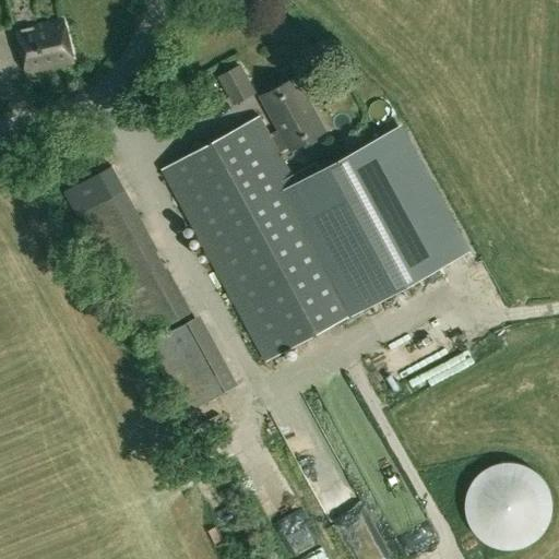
[(18,30),(27,68),(28,72),(73,62),(63,19),(18,30)]
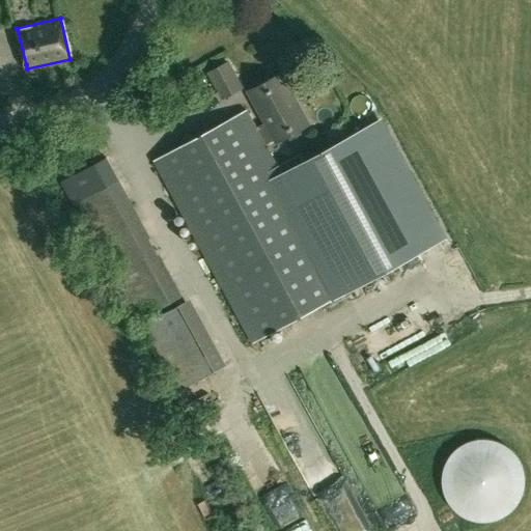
[(223,57),(212,63),(222,81),(233,76),(223,57)]
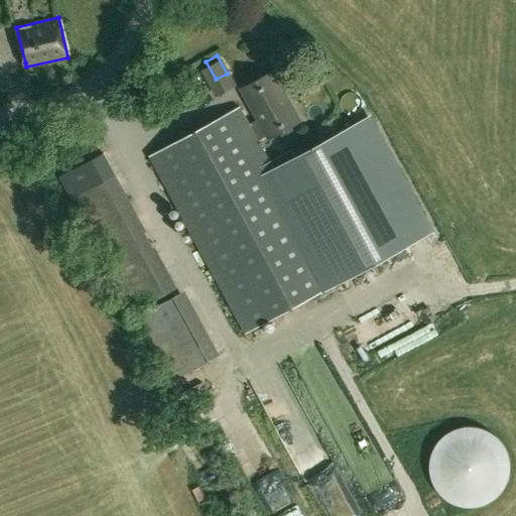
[(151,156),(248,333),(429,233),(367,118),(295,157),(291,150),(269,161),(258,142),(264,138),(267,140),(302,120),(290,98),(275,70),(241,89),(246,98),(258,120),(251,124),(242,107),(151,156)]
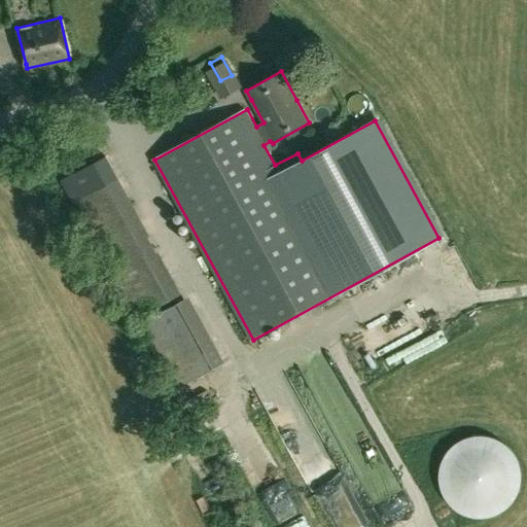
[(181,293),(118,178),(72,204),(80,218),(135,319),(181,293)]
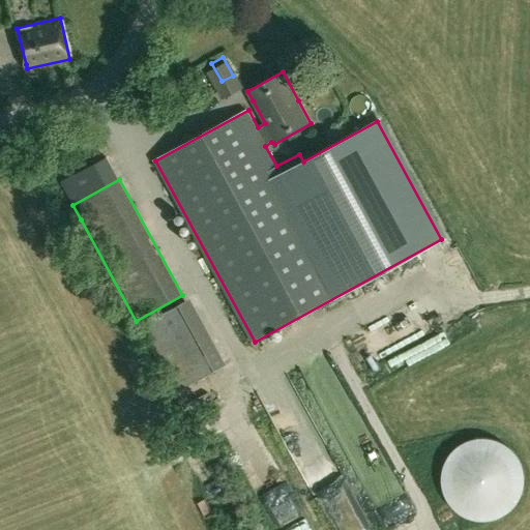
[(396,270),(406,286),(450,260),(441,244),(396,270)]
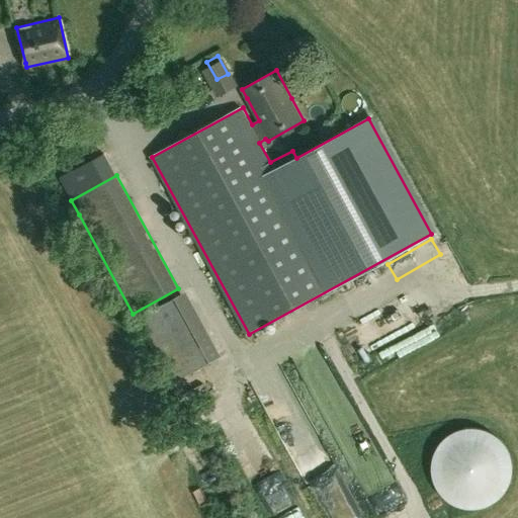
[(216,357),(181,294),(136,319),(170,381),(216,357)]
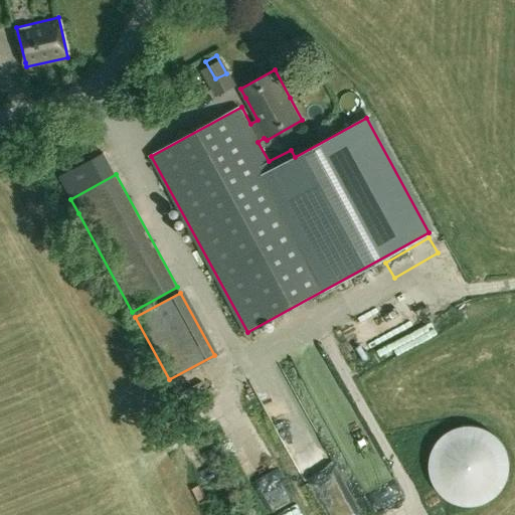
[(473,506),(474,506),(475,506),(476,506),(477,506),(478,505),(479,505),(480,505),(482,505),(483,504),(484,504),(485,503),(486,503),(487,503),(488,502),(489,501),(490,501),(491,500),(492,500),(493,499),(494,498),(495,497),(496,496),(497,496),(498,495),(499,494),(499,493),(500,492),(501,491),(502,491),(502,490),(503,489),(504,488),(504,487),(505,486),(505,485),(506,484),(506,483),(507,482),(507,481),(507,480),(508,479),(508,477),(508,476),(509,475),(509,474),(509,473),(509,472),(509,471),(510,470),(510,468),(510,467),(510,466),(510,465),(510,464),(510,463),(509,462),(509,461),(509,460),(509,458),(509,457),(508,456),(508,455),(508,454),(507,453),(507,452),(507,451),(506,450),(506,449),(505,448),(505,447),(504,446),(504,445),(503,444),(502,443),(502,442),(501,441),(500,440),(499,439),(498,438),(497,437),(496,436),(495,435),(494,435),(494,434),(493,433),(492,433),(491,432),(490,432),(489,431),(488,430),(487,430),(486,430),(485,428),(484,428),(483,427),(481,427),(480,427),(479,426),(478,426),(477,426),(476,426),(475,426),(474,425),(473,425),(471,425),(470,425),(469,425),(468,425),(467,425),(466,425),(465,425),(464,426),(462,426),(461,426),(460,426),(459,427),(458,427),(457,427),(456,428),(455,428),(454,428),(453,430),(452,430),(451,431),(450,431),(449,432),(448,433),(447,433),(446,434),(445,435),(444,435),(443,436),(442,437),(442,438),(441,438),(440,439),(439,440),(439,441),(438,442),(437,443),(437,444),(436,445),(435,445),(435,446),(434,448),(433,450),(433,451),(432,452),(432,453),(432,454),(431,455),(431,456),(431,457),(430,458),(430,459),(430,460),(430,461),(430,463),(430,464),(430,465),(430,466),(430,467),(430,468),(430,469),(430,470),(430,471),(430,472),(430,473),(430,474),(431,476),(431,477),(431,478),(432,479),(432,480),(432,481),(433,482),(433,483),(434,484),(434,485),(435,486),(435,487),(436,488),(437,489),(437,490),(438,491),(439,492),(439,493),(440,493),(441,494),(442,495),(442,496),(443,497),(444,497),(445,498),(446,499),(447,499),(448,500),(449,501),(450,501),(451,502),(452,502),(453,503),(454,503),(455,504),(456,504),(457,504),(458,505),(459,505),(460,505),(461,506),(462,506),(464,506),(465,506),(466,506),(467,506),(468,506),(469,506),(470,506),(471,506),(473,506)]
